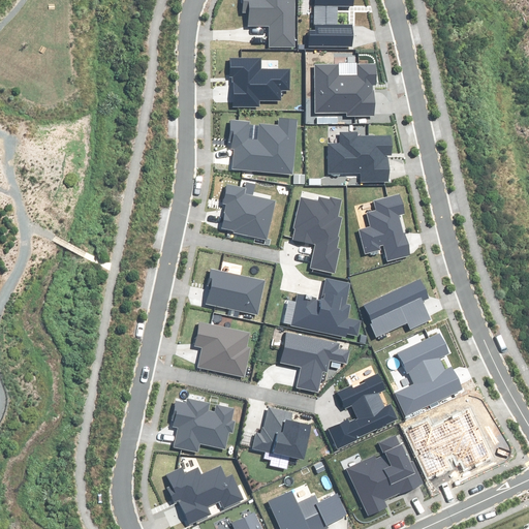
[(243,0),(244,11),(249,11),(249,25),(269,25),(269,47),(294,47),(293,0),(243,0)]
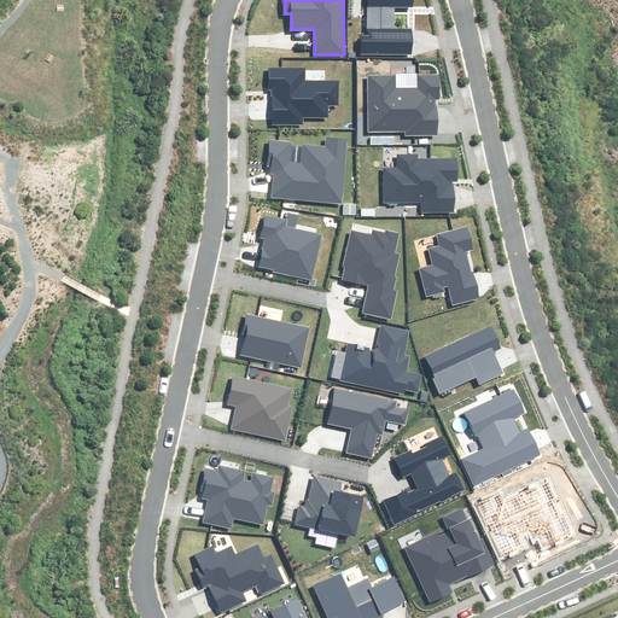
[(362,35),(361,53),(412,54),(412,29),(394,29),(394,7),(412,7),(412,0),(367,0),(368,36),(362,35)]
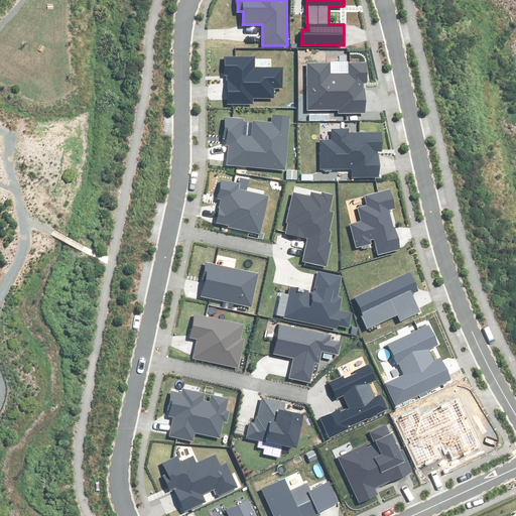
[(228,75),(228,104),(253,104),(253,99),(274,99),(274,88),(281,88),(281,68),(254,68),(254,57),(225,57),(225,75),(228,75)]
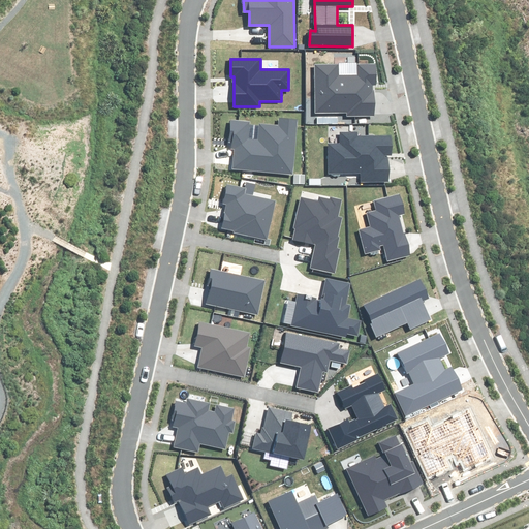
[(358,64),(315,65),(315,113),(347,113),(347,116),(374,116),(373,84),(376,84),(376,64),(358,64)]
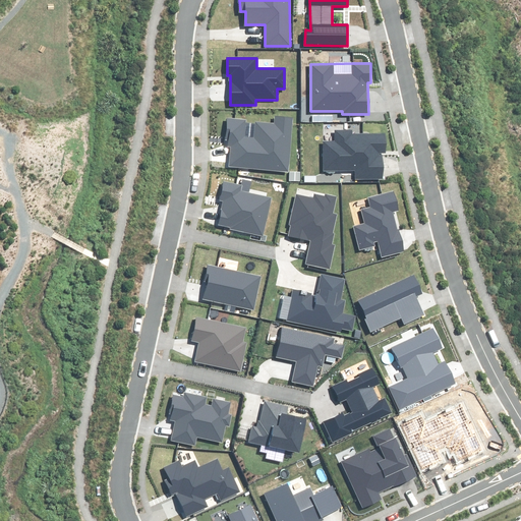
[(230,147),(229,167),(288,172),(292,118),(275,116),(275,123),(255,122),(254,138),(246,137),(247,121),(228,119),(225,147),(230,147)]
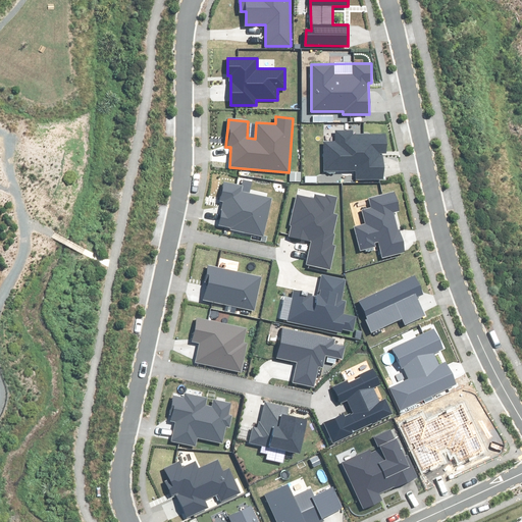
[(334,142),(324,142),(324,171),(356,170),(356,178),(383,178),(382,153),(386,153),(386,134),(353,135),(353,131),(334,131),(334,142)]
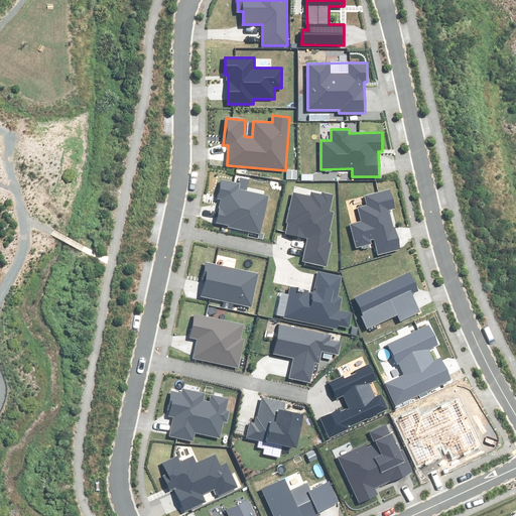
[(240,183),(222,179),(218,199),(221,200),(216,224),(260,234),(268,197),(238,189),(240,183)]
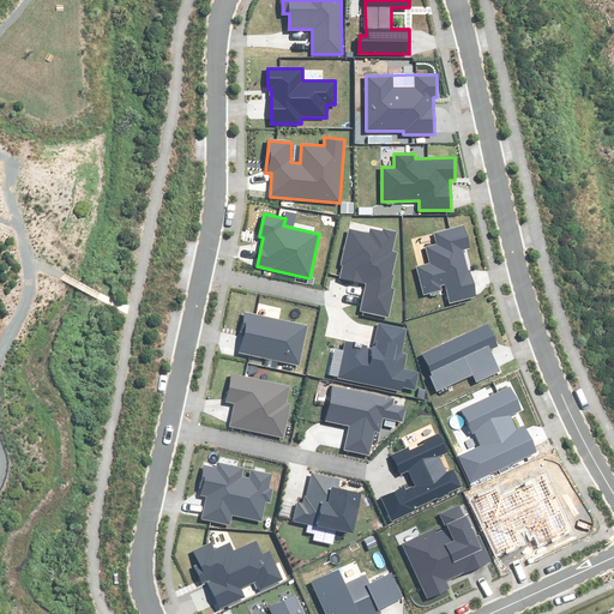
[(469,247),(463,226),(435,233),(438,245),(426,247),(431,264),(417,268),(425,294),(447,289),(451,304),(476,296),(470,271),(468,271),(462,250),(469,247)]
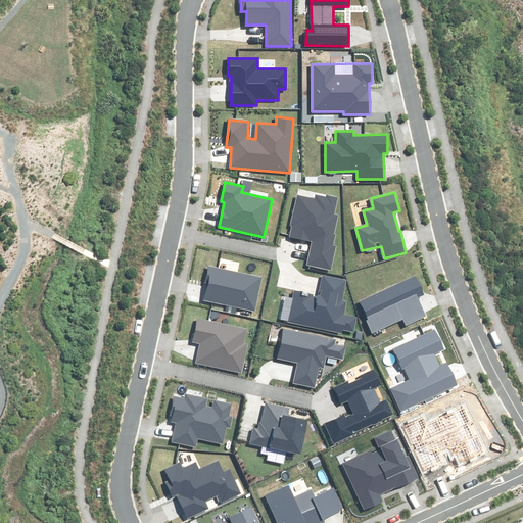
[(315,199),(297,195),(291,226),(292,227),(290,237),(312,241),(307,265),(331,270),(335,246),(333,246),(335,234),(334,234),(337,216),(334,215),(338,197),(327,195),(326,197),(316,195),(315,199)]
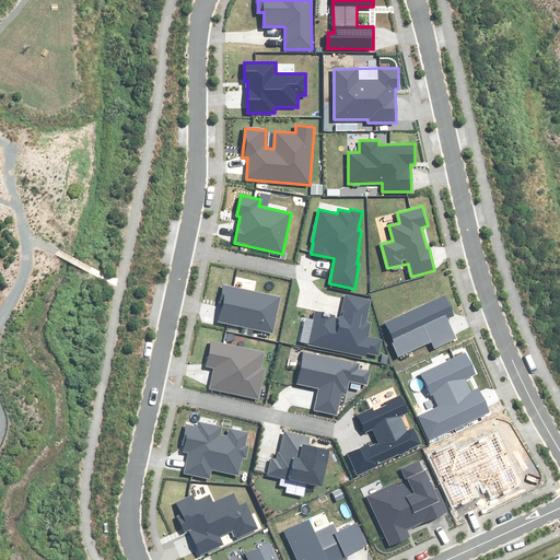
[(280,298),(223,286),(220,302),(224,303),(220,322),(272,334),(280,298)]
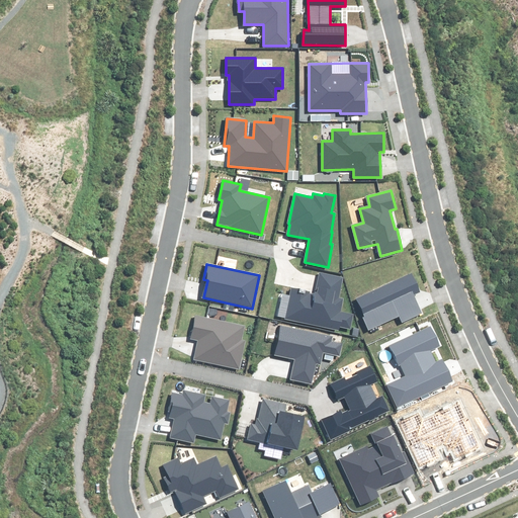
[(339,298),(343,277),(320,273),(316,293),(291,288),(286,319),(339,329),(340,327),(349,329),(352,314),(341,312),(343,299),(339,298)]
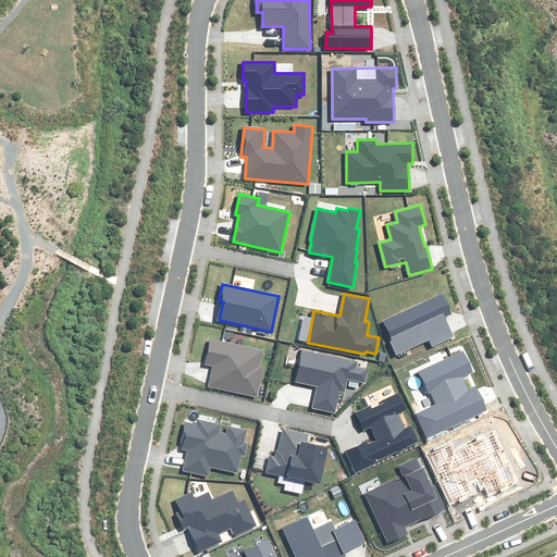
[(443,295),(383,322),(392,341),(391,341),(396,354),(430,338),(430,341),(433,346),(454,336),(444,317),(452,313),(443,295)]
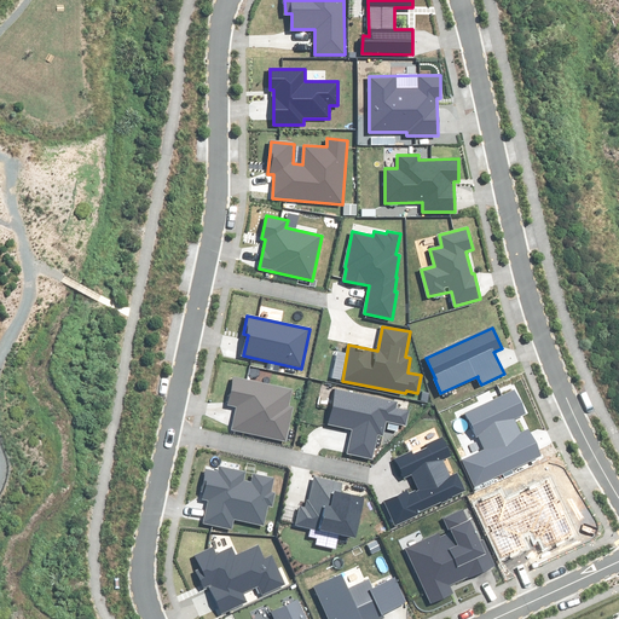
[(291,389),(233,377),(229,404),(237,406),(232,429),(287,441),(294,409),(287,408),(291,389)]
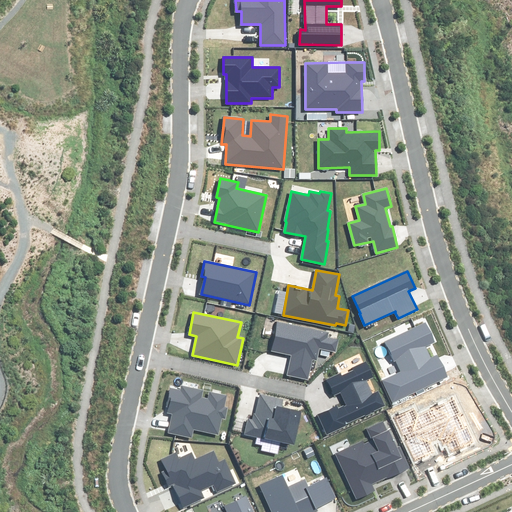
[(328,333),(277,322),(271,351),(291,355),(287,375),(308,379),(312,360),(316,361),(319,348),(335,351),(337,340),(327,338),(328,333)]
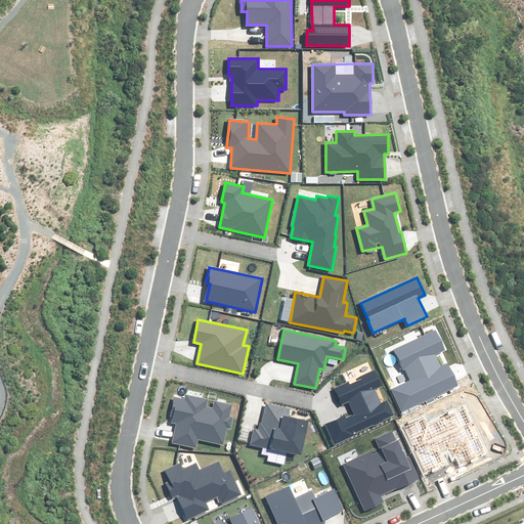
[(436,331),(394,350),(408,382),(391,389),(401,411),(459,386),(448,363),(440,367),(434,354),(444,350),(436,331)]
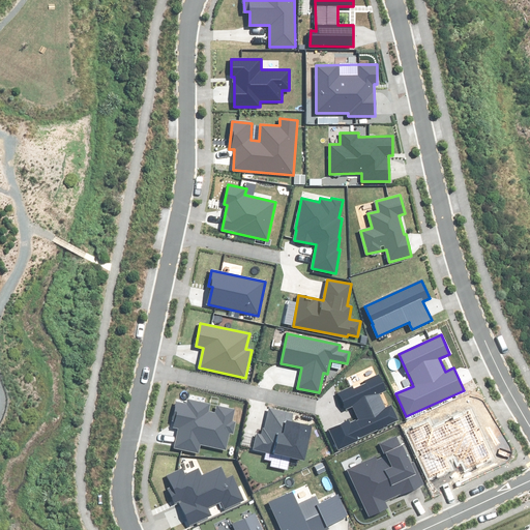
[(386,390),(380,376),(339,394),(346,410),(352,407),(357,417),(349,420),(329,430),(339,449),(358,440),(357,439),(378,430),(378,431),(399,421),(390,406),(384,409),(377,394),(386,390)]
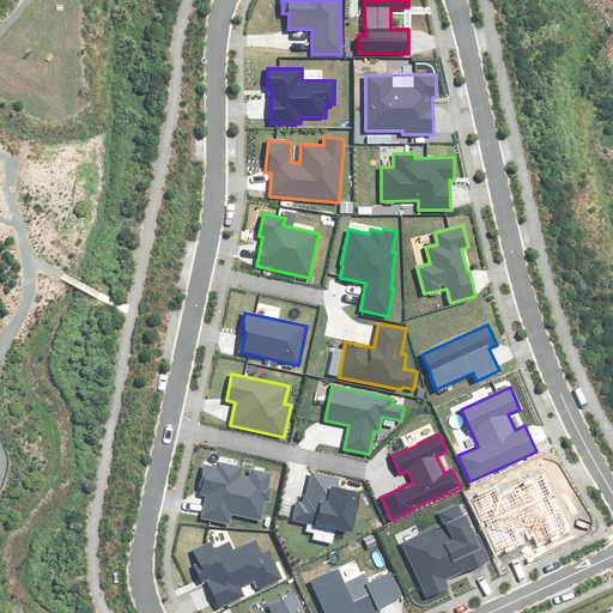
[(207,496),(202,519),(230,525),(232,514),(261,521),(266,501),(271,502),(273,487),(268,487),(272,474),(252,469),(249,479),(241,477),(243,467),(218,462),(217,467),(206,465),(199,495),(207,496)]
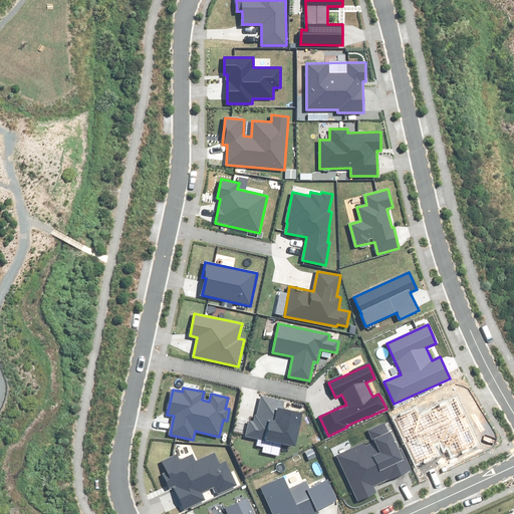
[(284,401),(261,396),(257,416),(255,416),(254,422),(249,421),(246,436),(295,447),(302,414),(282,410),(284,401)]
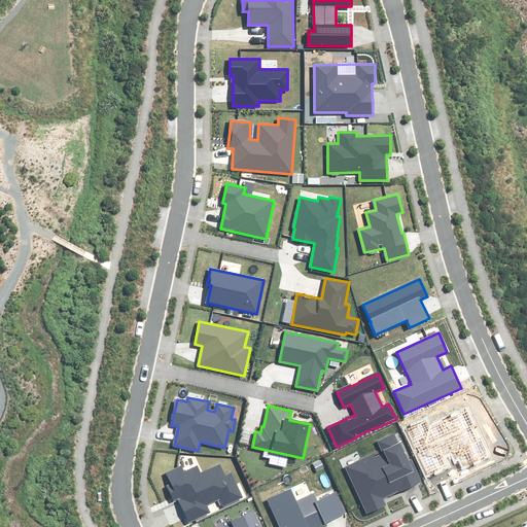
[(427,420),(407,430),(426,475),(459,460),(462,468),(488,457),(466,411),(430,426),(427,420)]
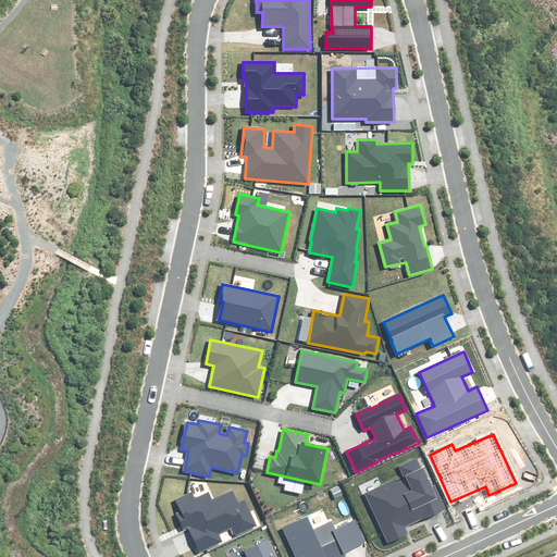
[(404,477),(366,494),(387,544),(408,535),(405,527),(445,509),(425,467),(420,469),(417,460),(400,468),(404,477)]
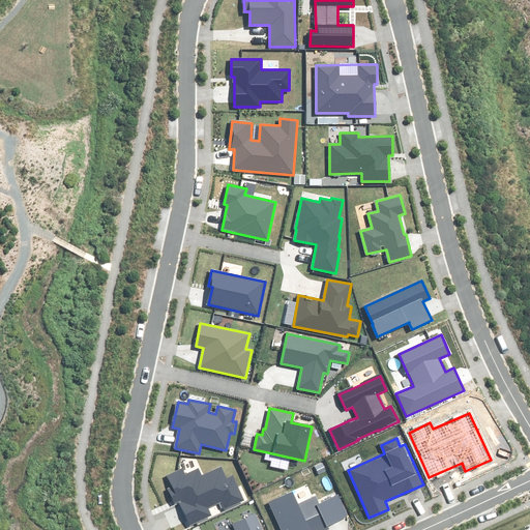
[(179,501),(190,525),(211,516),(208,507),(221,502),(225,509),(243,500),(233,476),(226,479),(221,468),(203,476),(199,469),(185,475),(182,469),(168,476),(173,488),(169,489),(175,503),(179,501)]
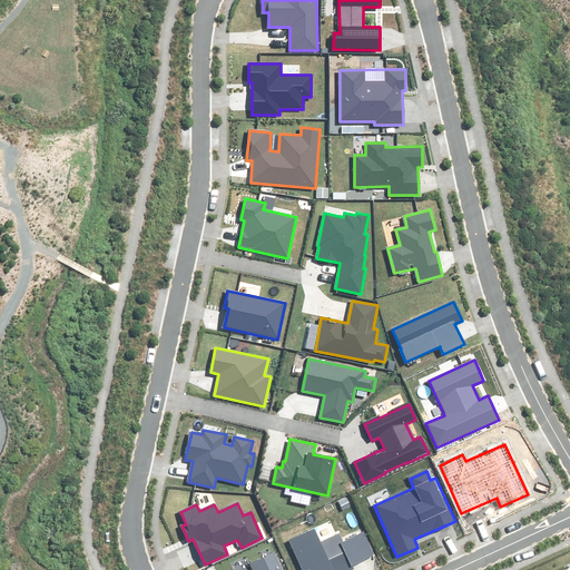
[(315,529),(290,540),(302,569),(350,569),(354,569),(352,564),(373,556),(363,533),(343,542),(340,533),(321,542),(315,529)]
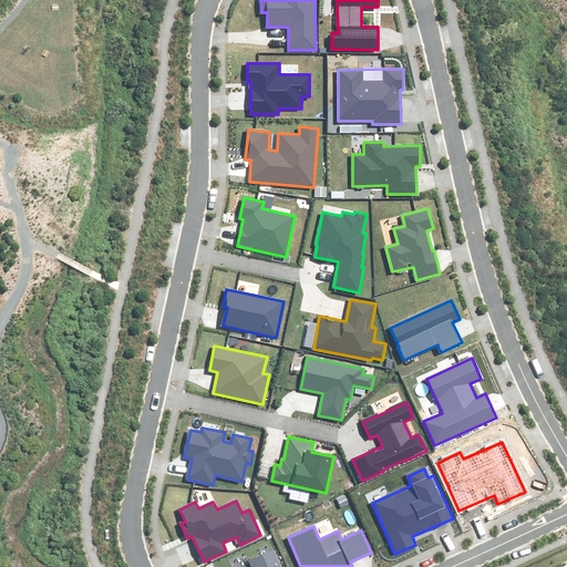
[(280,566),(274,550),(249,562),(251,566),(280,566)]
